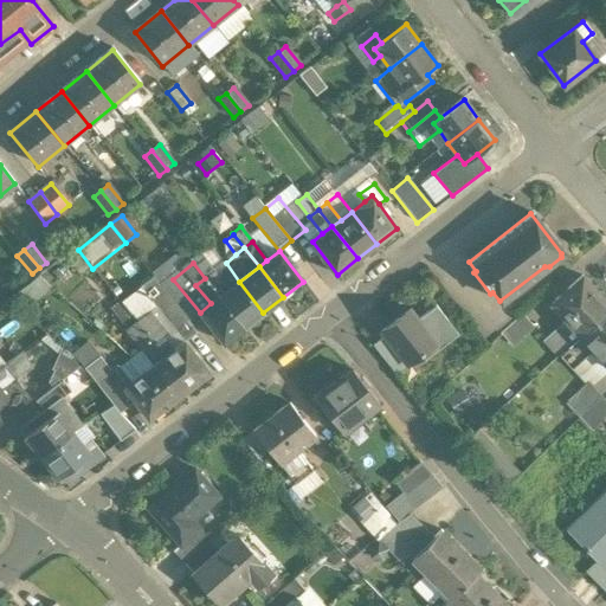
[(229,290),(214,271),(205,278),(219,297),(229,290)]
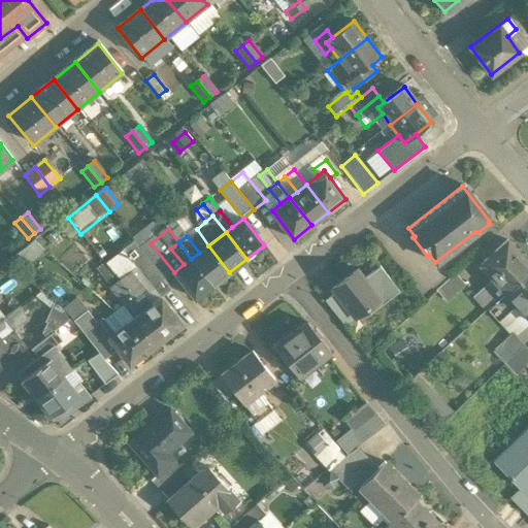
[(527,272),(527,264),(506,240),(480,266),(492,279),(504,293),(505,294),(527,272)]
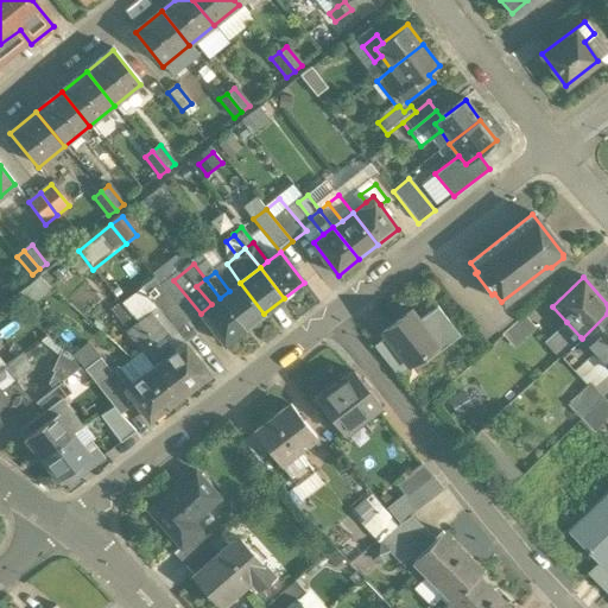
[(43,278),(29,289),(39,302),(55,290),(43,278)]
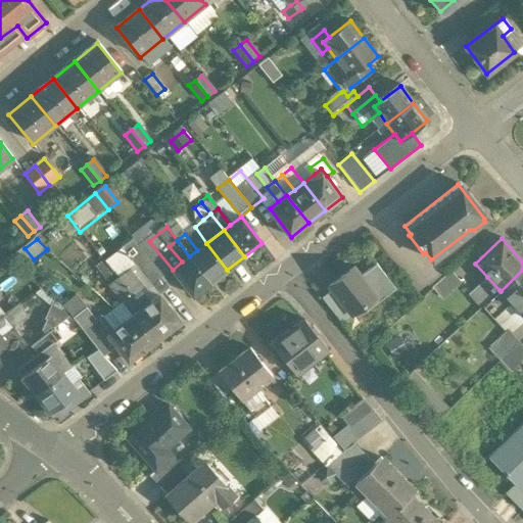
[(189,256),(177,240),(169,246),(182,262),(189,256)]
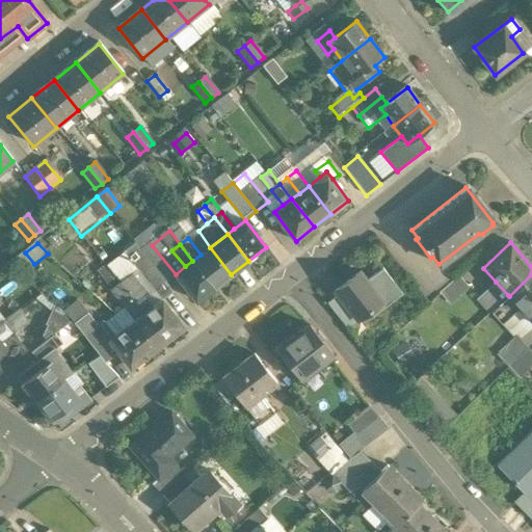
[(176,274),(152,245),(142,253),(169,288),(180,281),(176,274)]
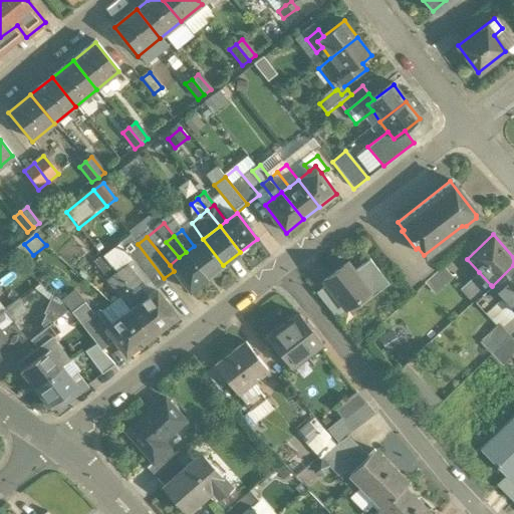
[(194,246),(186,252),(207,277),(223,265),(203,239),(194,246)]
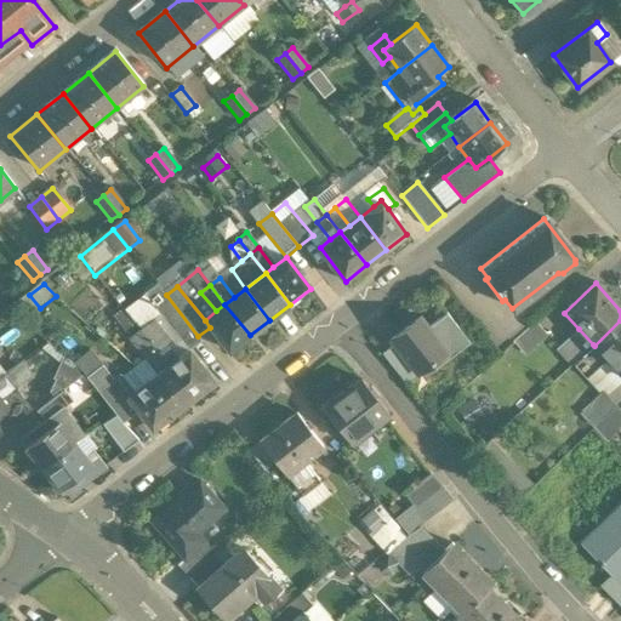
[(187,346),(198,336),(166,295),(154,305),(187,346)]
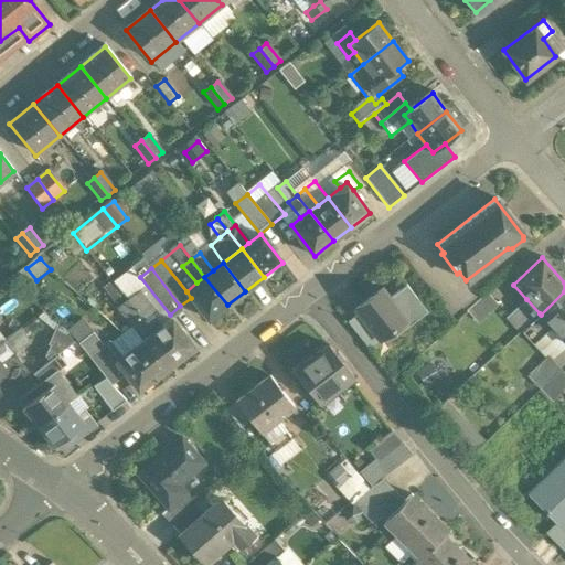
[(196,283),(187,291),(191,298),(208,320),(227,305),(204,277),(196,283)]
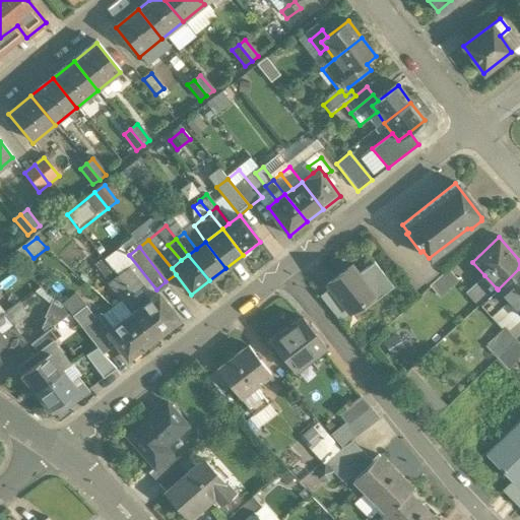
[(392,286),(373,262),(358,274),(373,294),(372,294),(376,299),(392,286)]
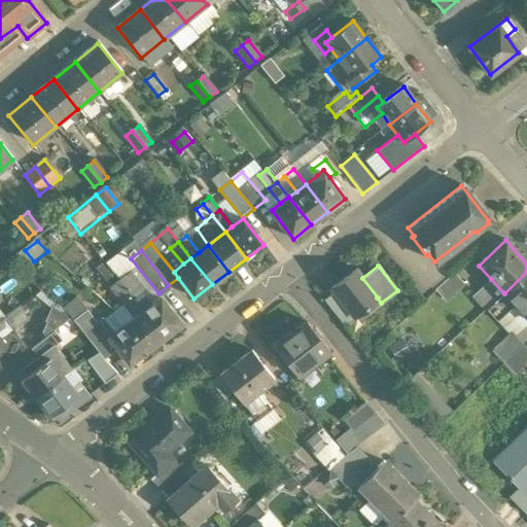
[(362,278),(355,269),(329,289),(334,293),(352,317),(365,307),(370,312),(381,303),(377,297),(378,297),(362,278)]
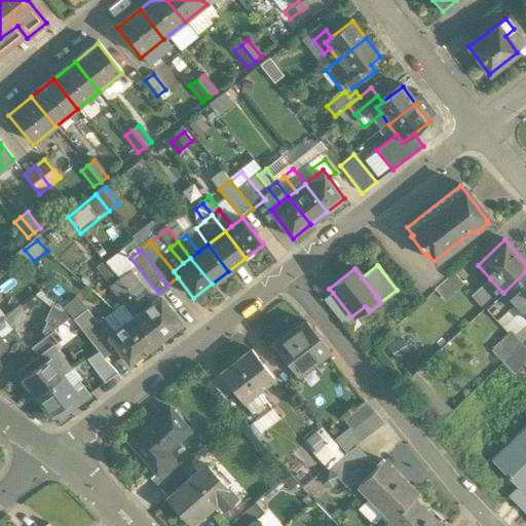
[(525,320),(525,271),(503,293),(520,310),(513,317),(521,326),(525,320)]
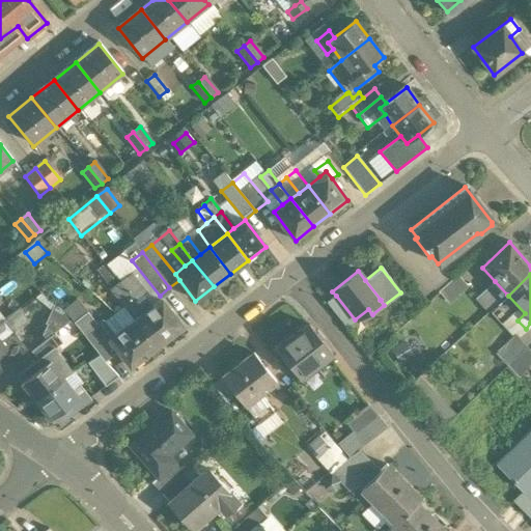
[(457,276),(438,292),(448,304),(467,286),(457,276)]
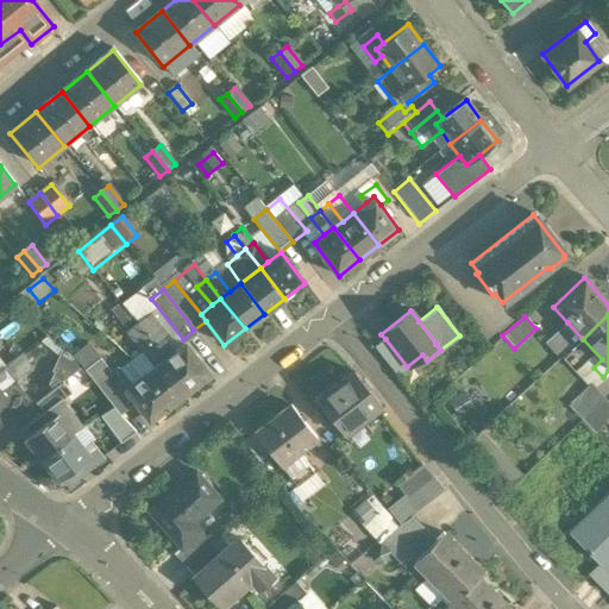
[(139,326),(151,341),(159,334),(149,319),(139,326)]
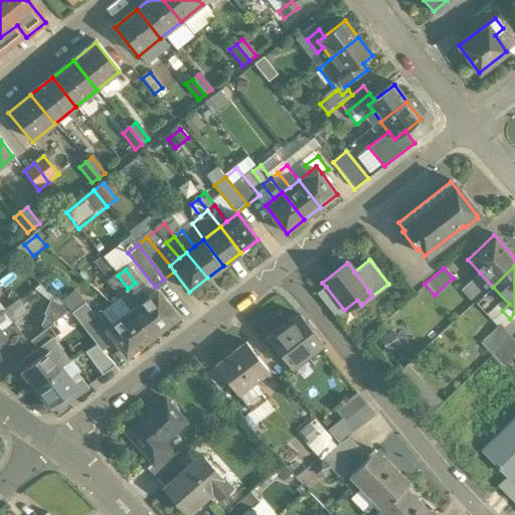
[(480,273),(463,289),(475,302),(477,300),(492,286),(480,273)]
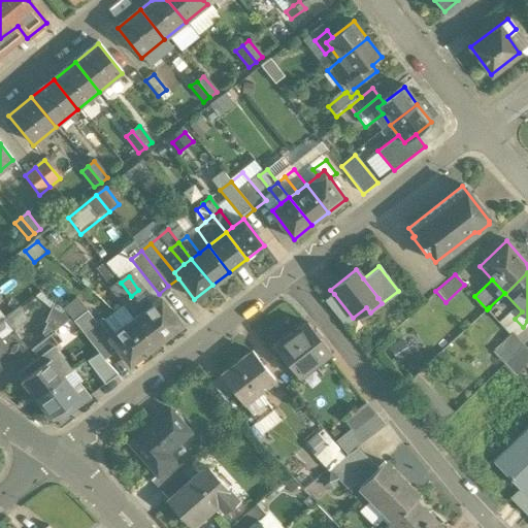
[(150,304),(138,290),(131,296),(142,310),(150,304)]
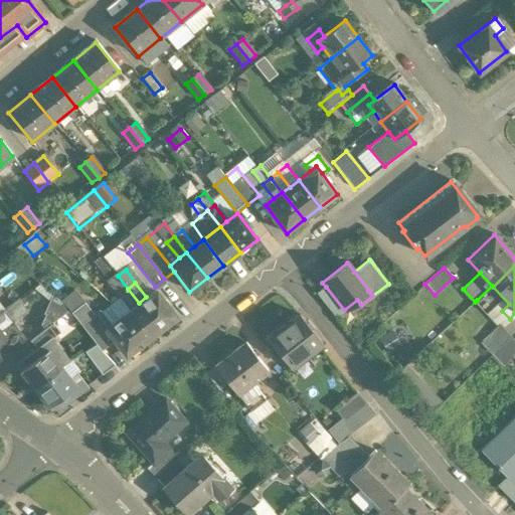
[(344,310),(326,287),(317,294),(336,318),(345,311),(344,310)]
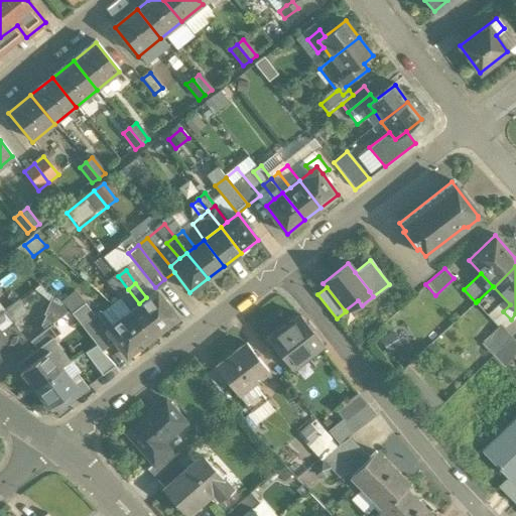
[(494,287),(478,300),(495,318),(503,311),(510,304),(494,287)]
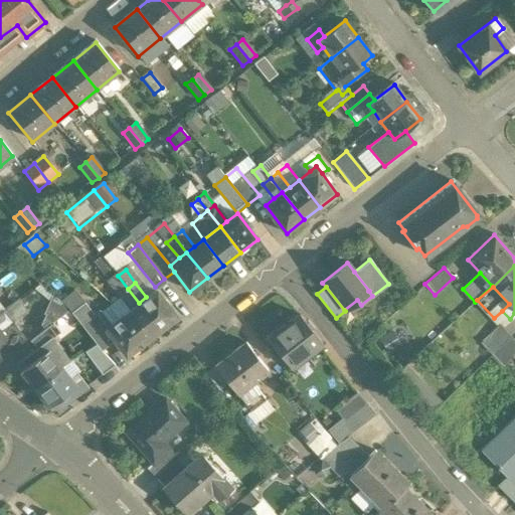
[(139,303),(128,289),(120,294),(132,309),(139,303)]
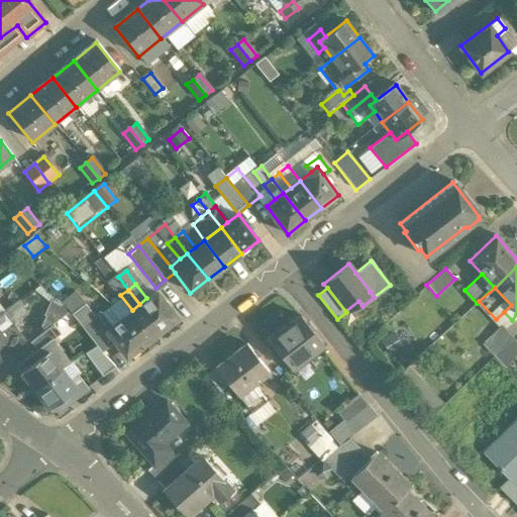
[(177,318),(157,291),(146,298),(139,304),(161,330),(177,318)]
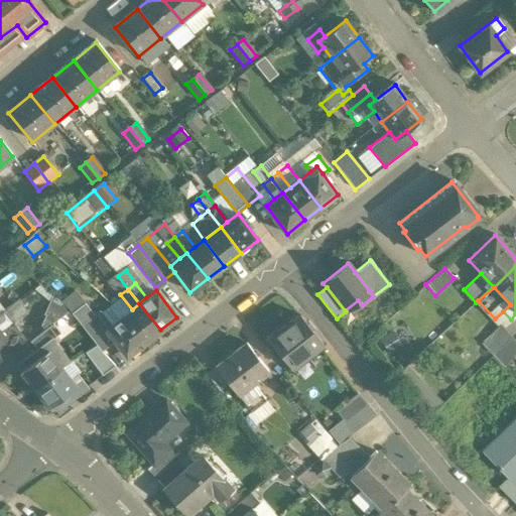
[(6,293),(0,297),(0,315),(14,305),(6,293)]
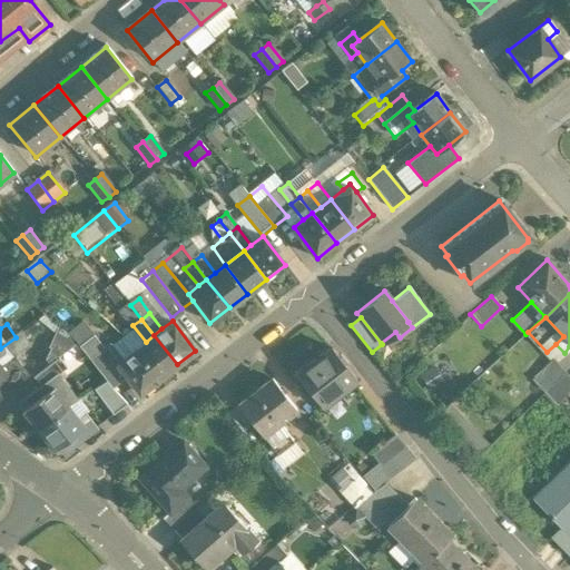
[(57,325),(47,351),(60,357),(78,343),(68,333),(57,325)]
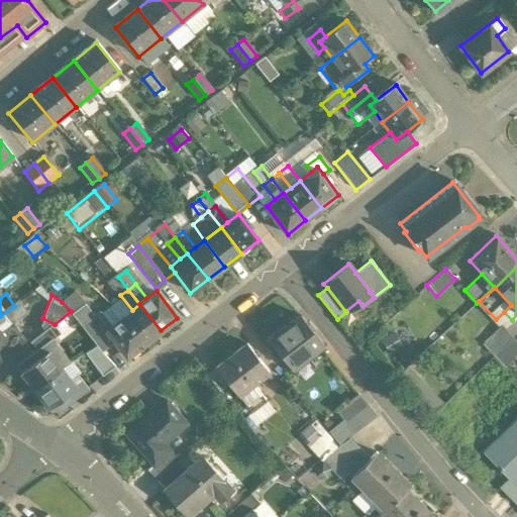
[(102,327),(100,328),(92,318),(95,315),(86,304),(73,314),(102,352),(114,342),(105,331),(102,327)]
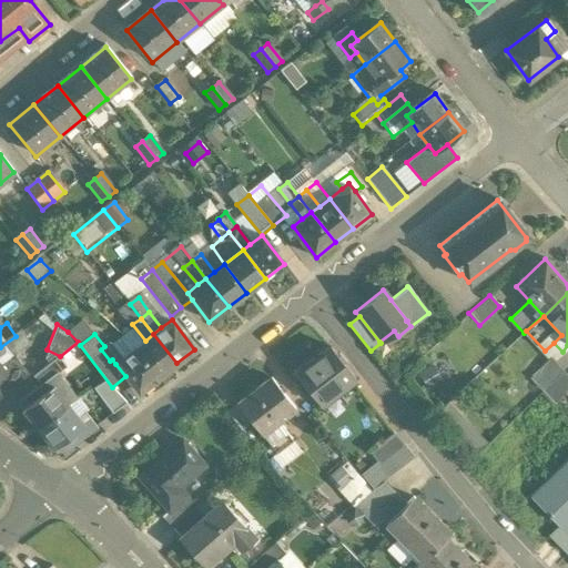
[(176,363),(153,334),(145,341),(134,348),(158,378),(176,363)]
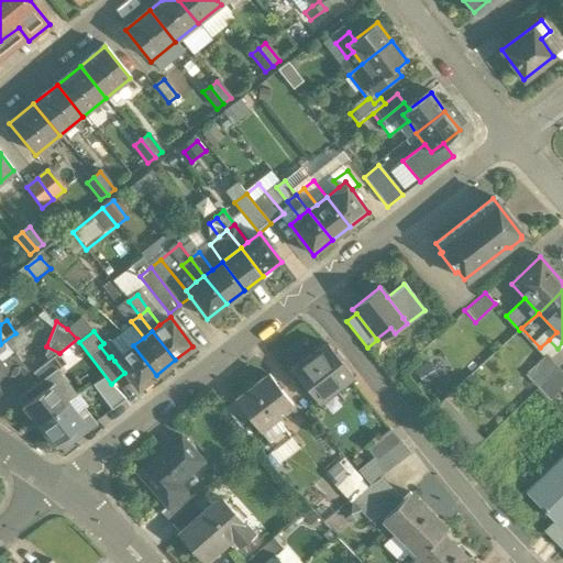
[(122,354),(109,339),(103,343),(100,346),(109,357),(111,356),(114,361),(122,354)]
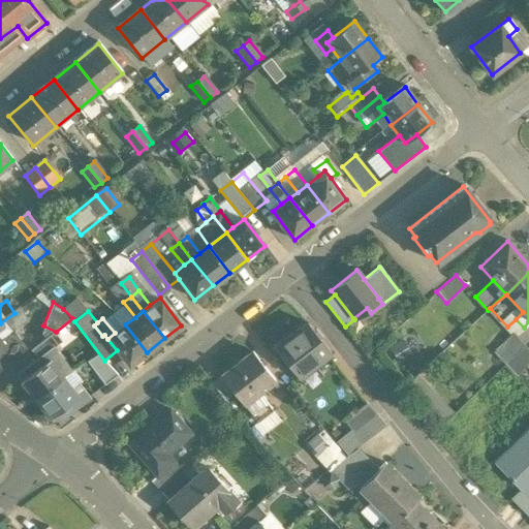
[(36,321),(28,341),(34,348),(55,333),(56,332),(43,325),(36,321)]
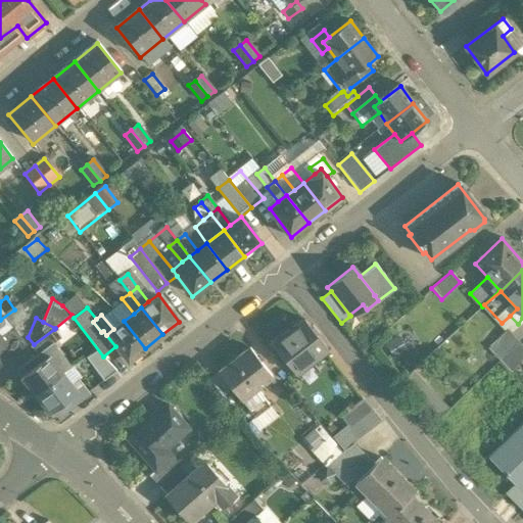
[(303,320),(274,345),(296,372),(326,347),(303,320)]
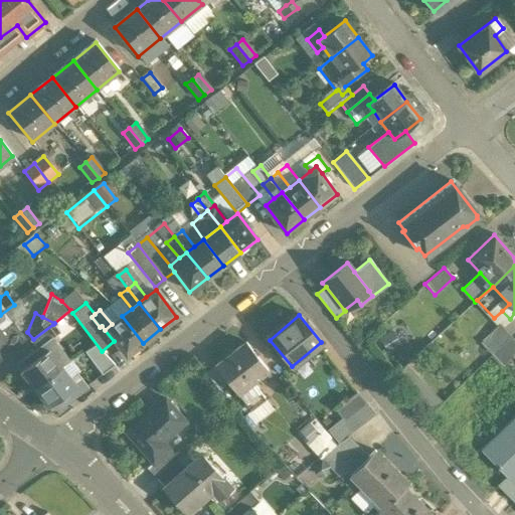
[(143,343),(122,316),(112,324),(105,330),(114,341),(126,356),(143,343)]
